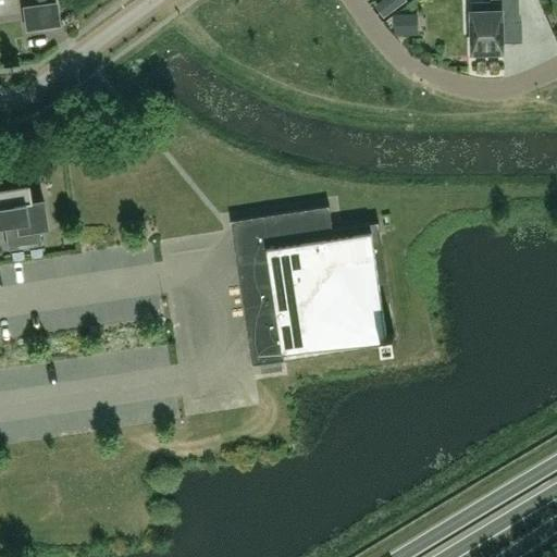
[(0,0),(0,8),(1,19),(24,15),(22,0),(0,0)]
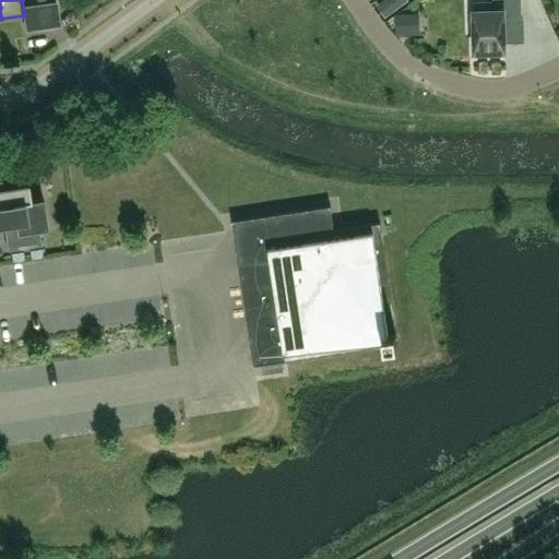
[(474,14),(471,14),(471,30),(474,30),(475,52),(506,51),(506,44),(504,23),(522,23),(521,0),(492,0),(494,1),(474,2),(474,11),(474,14)]
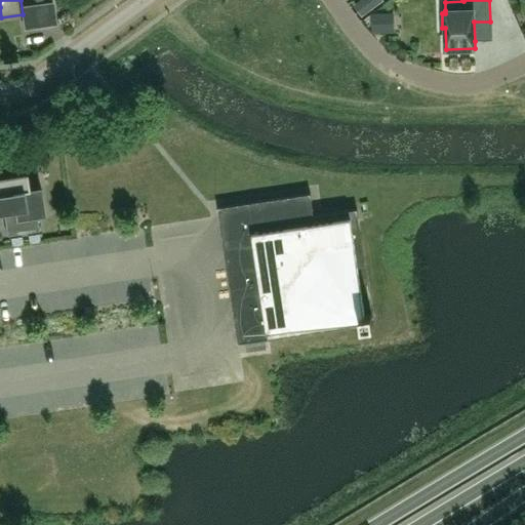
[(509,0),(492,0),(496,18),(512,15),(509,0)]
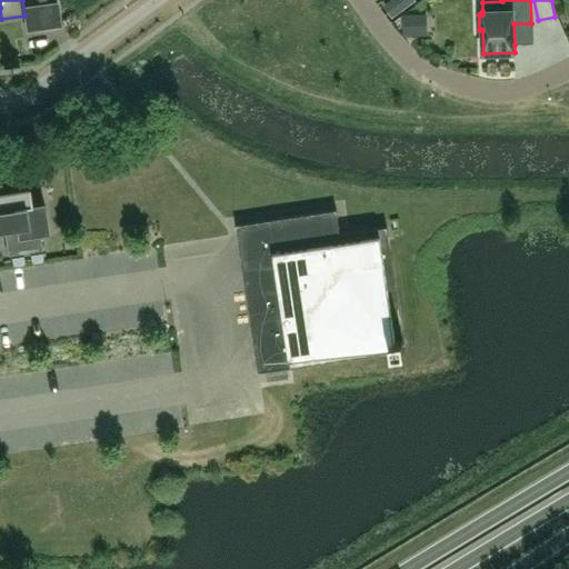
[(57,5),(57,3),(35,7),(38,29),(60,26),(57,5)]
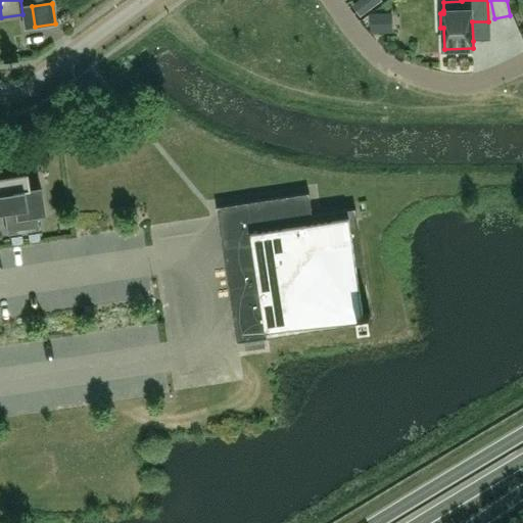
[(491,22),(493,50),(514,49),(513,21),(491,22)]
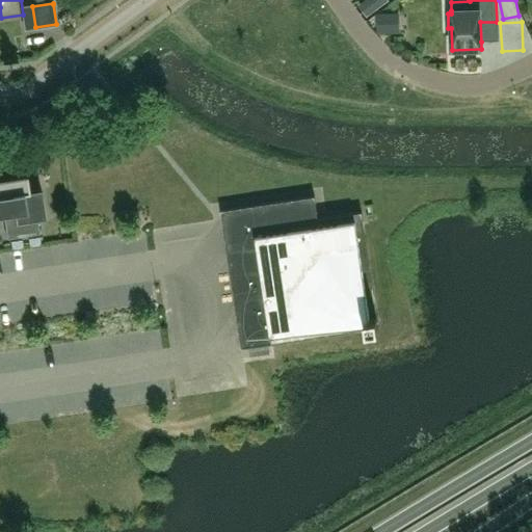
[(0,215),(7,214),(10,238),(40,234),(37,219),(46,218),(41,189),(28,191),(26,176),(0,179),(0,215)]
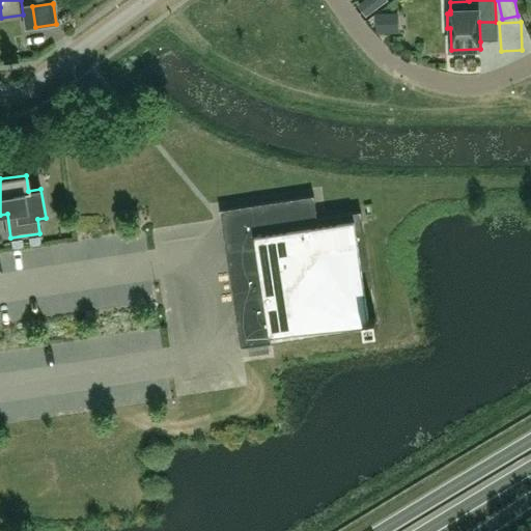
[(364,224),(362,212),(318,218),(314,195),(221,210),(226,242),(230,242),(233,264),(229,264),(242,347),(251,345),(250,341),(267,339),(268,343),(347,331),(347,327),(366,324),(367,328),(380,327),(378,313),(373,314),(370,296),(374,295),(366,243),(362,243),(360,224),(364,224)]
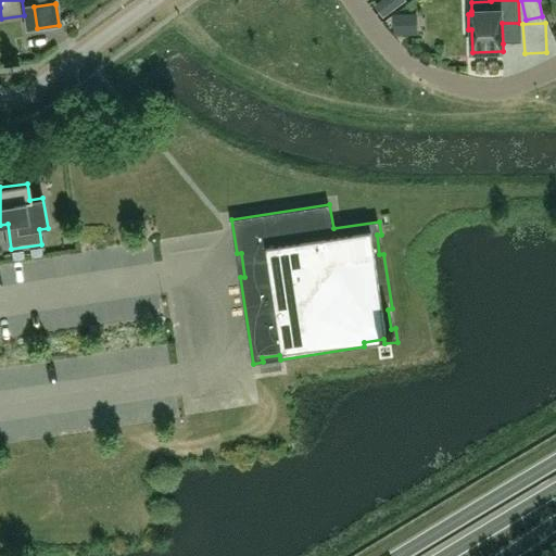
[(15,321),(0,323),(0,341),(19,339),(15,321)]
